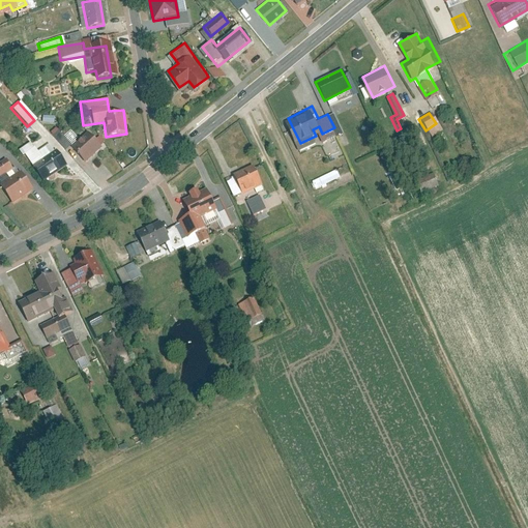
[(84,158),(103,142),(88,125),(69,143),(84,158)]
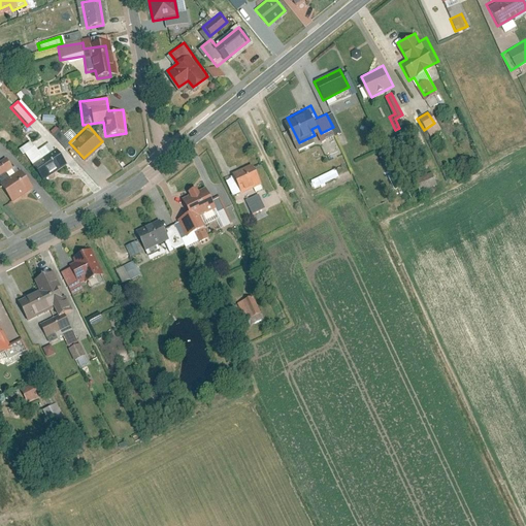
[(33,140),(22,148),(41,176),(62,162),(53,148),(43,155),(33,140)]
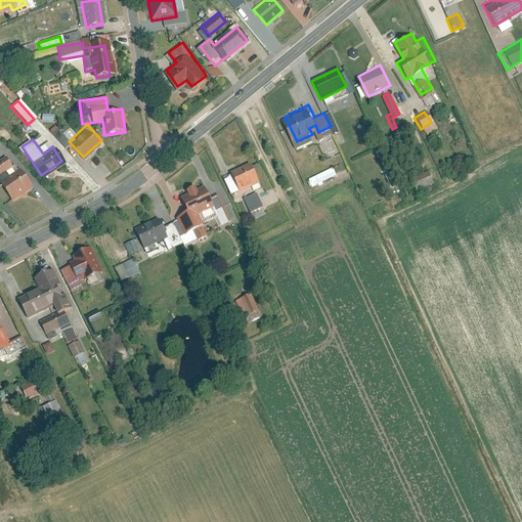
[(0,170),(13,190),(28,181),(22,172),(19,170),(18,170),(10,158),(0,164),(0,170)]
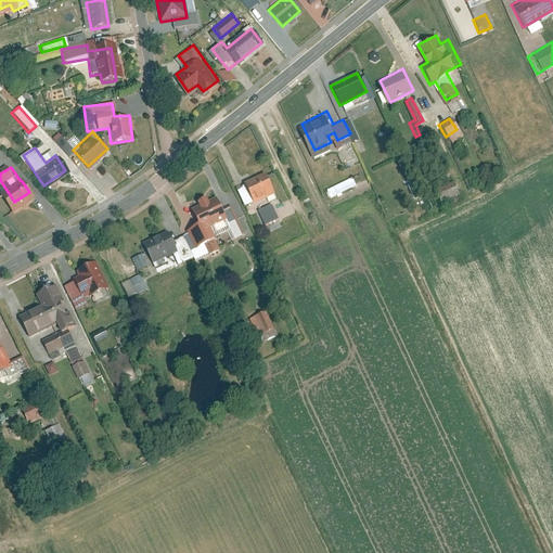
[(267,172),(246,183),(254,197),(274,187),(267,172)]
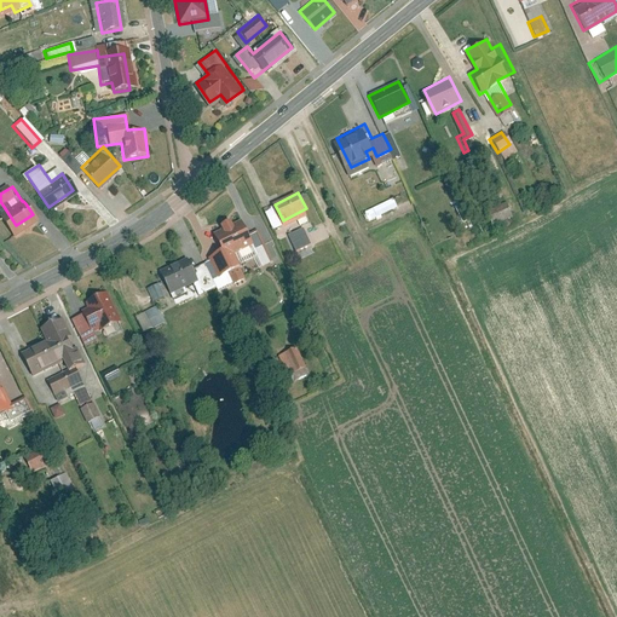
[(364,219),(395,206),(390,197),(361,211),(364,219)]
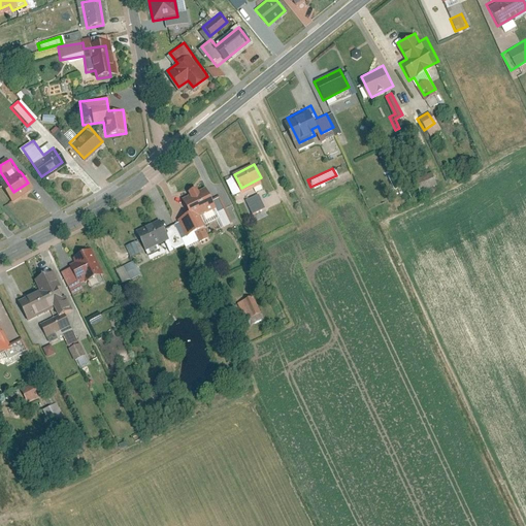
[(417,191),(434,184),(429,170),(412,177),(417,191)]
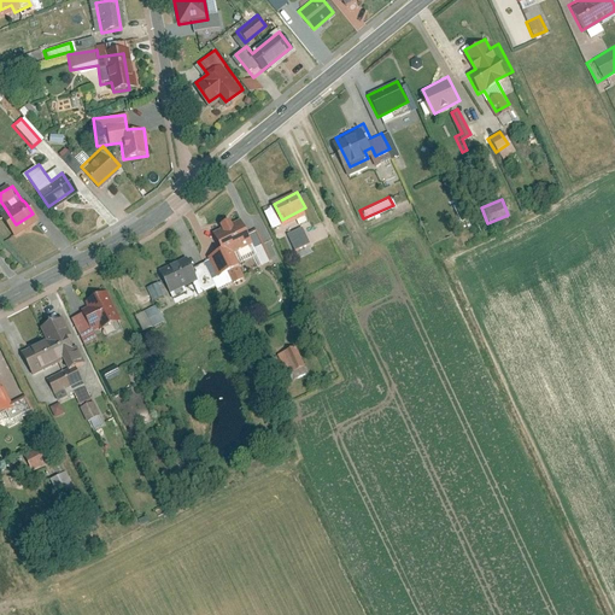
[(221,242),(208,249),(218,271),(241,261),(238,253),(250,249),(255,261),(276,250),(268,232),(251,240),(240,217),(215,229),(221,242)]
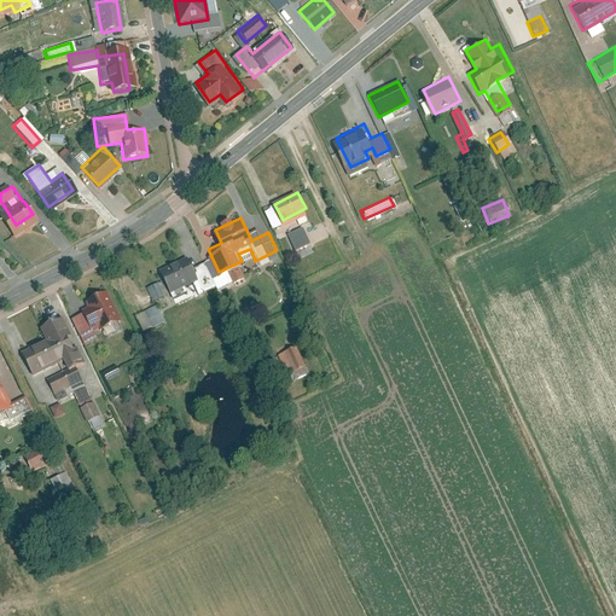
[(309,238),(302,226),(289,233),(295,245),(309,238)]
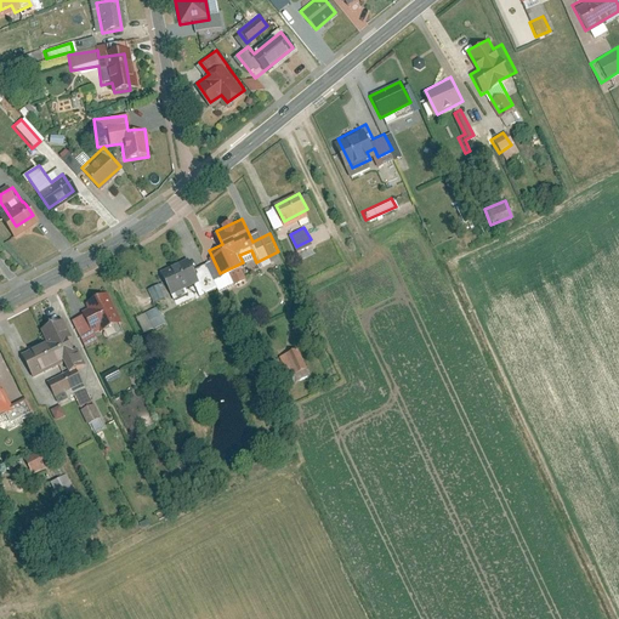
[(160,272),(171,293),(198,278),(187,257),(160,272)]
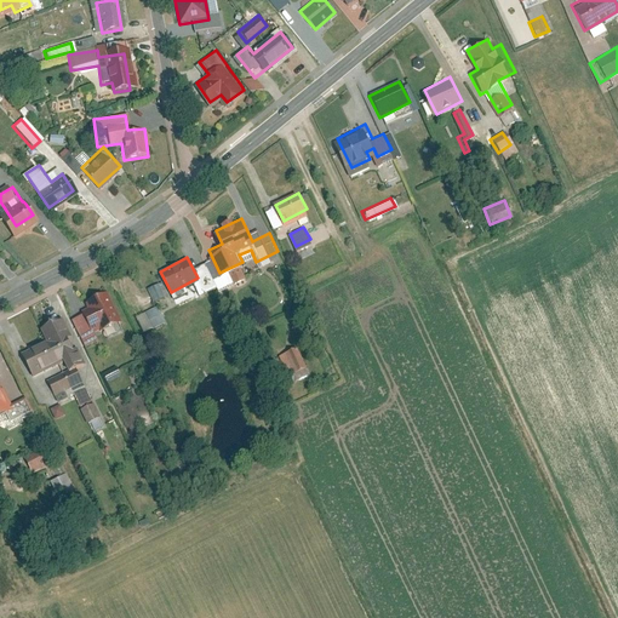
[(144,289),(153,301),(162,293),(155,281),(144,289)]
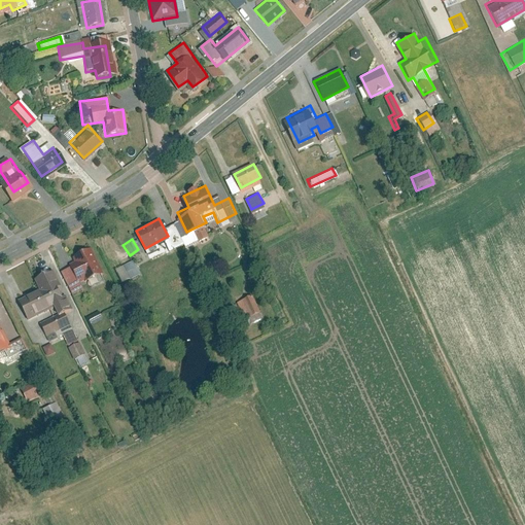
[(75,255),(77,259),(68,264),(78,284),(99,275),(88,250),(75,255)]
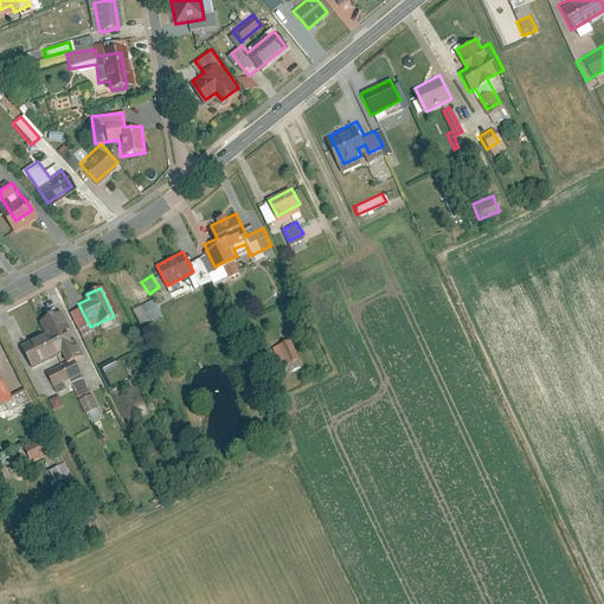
[(151,299),(130,308),(137,323),(148,319),(151,322),(160,319),(151,299)]
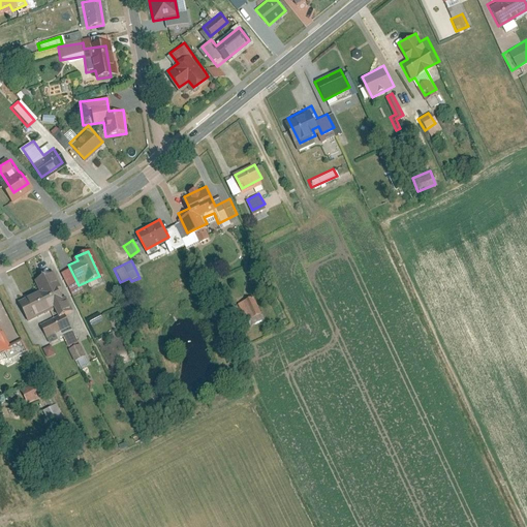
[(35,290),(18,299),(27,318),(51,307),(55,316),(40,322),(45,335),(52,332),(56,340),(66,336),(73,352),(83,348),(63,308),(69,305),(54,271),(31,282),(35,290)]
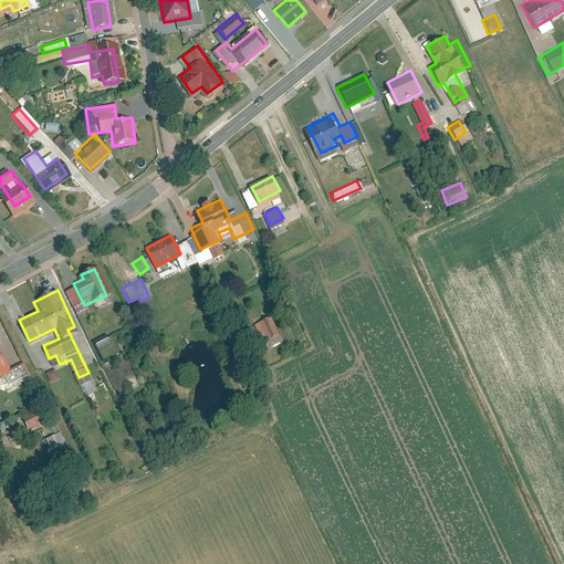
[(268,312),(254,319),(262,335),(275,329),(268,312)]
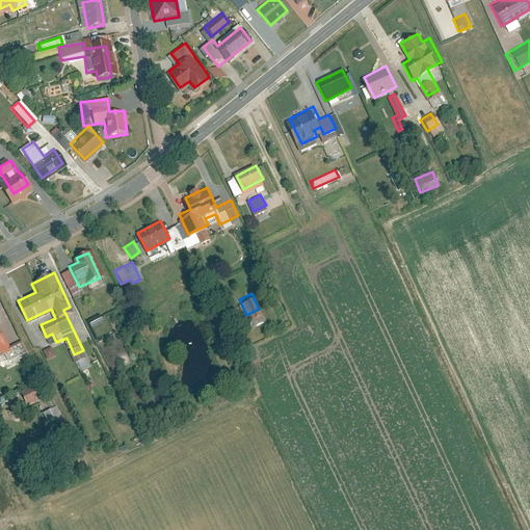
[(104,326),(101,320),(89,325),(93,332),(104,326)]
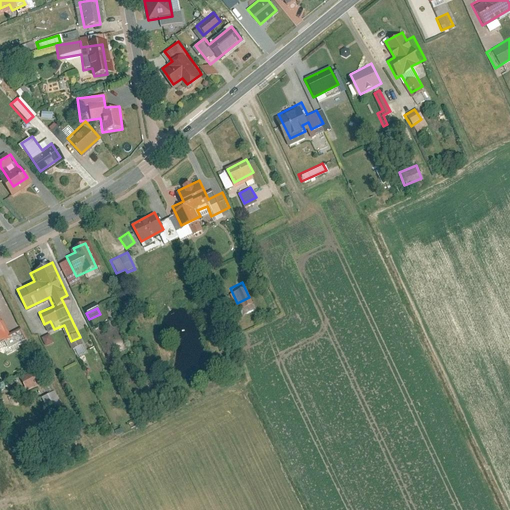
[(1,311),(0,311),(0,339),(3,338),(7,347),(27,339),(20,323),(8,328),(1,311)]
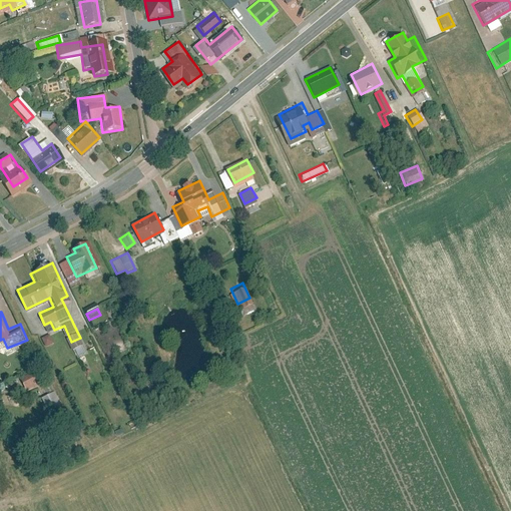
[(43,347),(51,343),(47,335),(39,339),(43,347)]
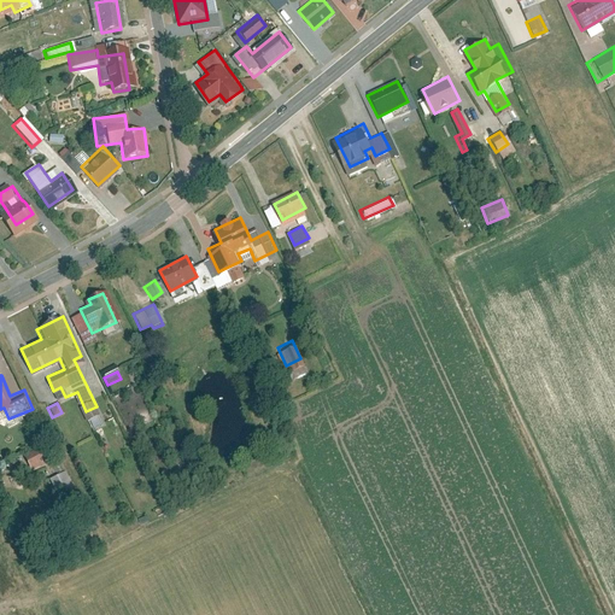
[(45,445),(24,454),(31,470),(52,462),(45,445)]
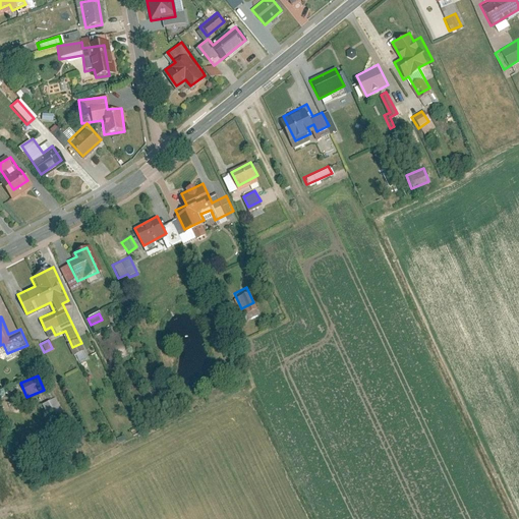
[(55,396),(42,403),(51,420),(64,413),(55,396)]
